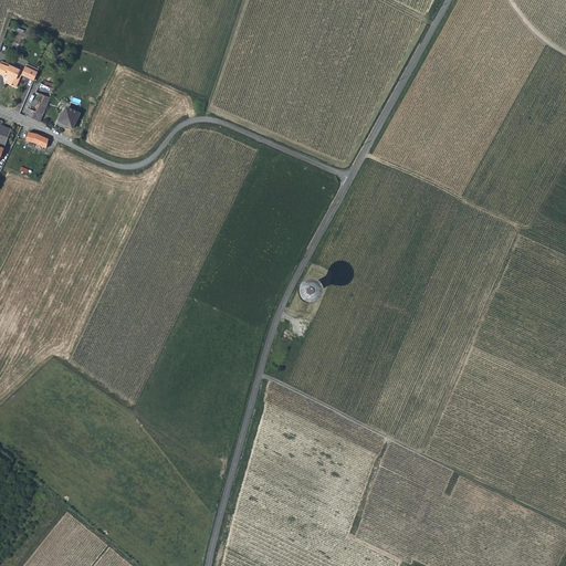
[(7,83),(18,88),(20,81),(18,80),(20,75),(22,76),(34,81),(39,72),(27,66),(24,71),(10,65),(9,66),(0,62),(0,74),(6,76),(7,75),(10,76),(7,83)]
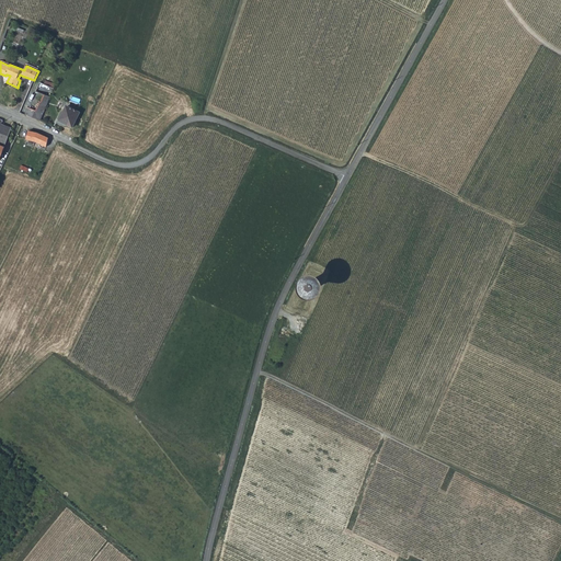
[(36,91),(50,98),(55,89),(41,82),(36,91)]
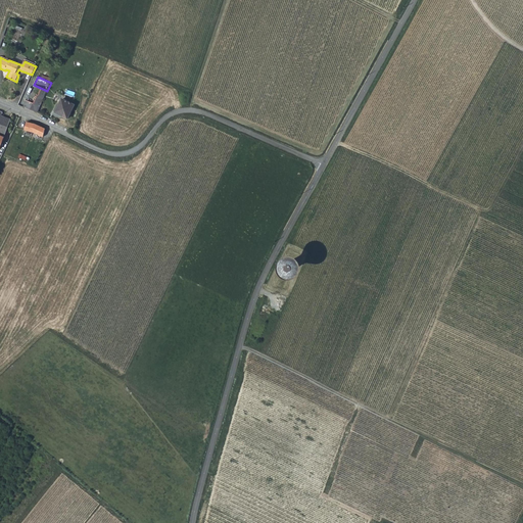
[(34,85),(33,86),(24,107),(38,112),(47,91),(34,85)]
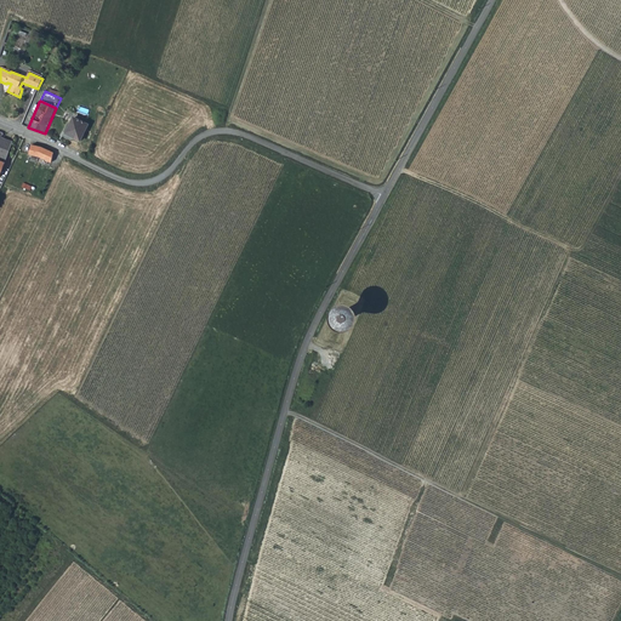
[(79,141),(87,124),(74,118),(68,129),(67,127),(63,134),(79,141)]
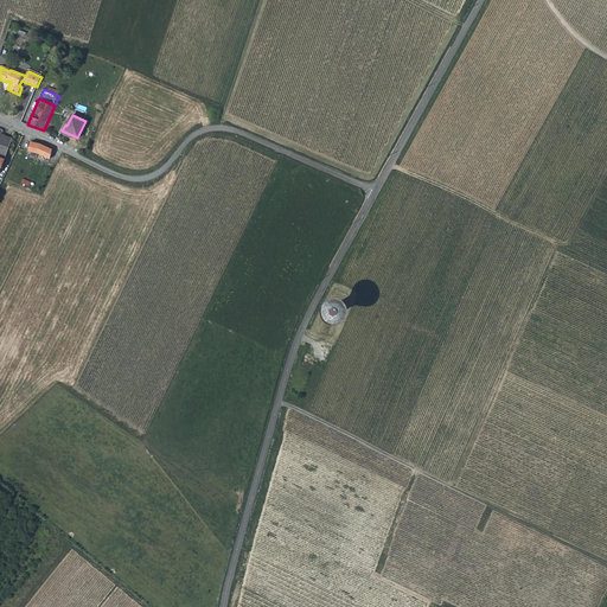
[(0,157),(5,159),(12,139),(1,135),(2,131),(0,129),(0,157)]
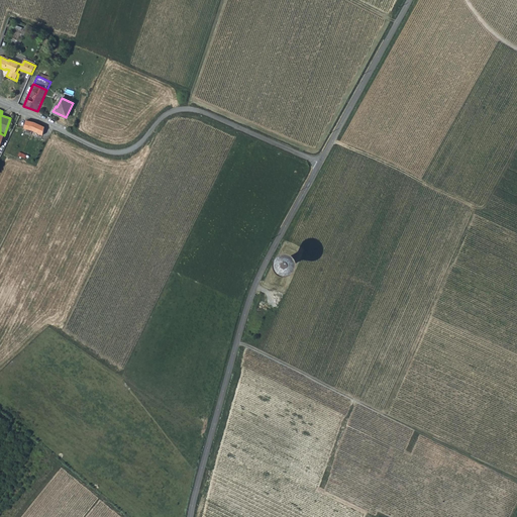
[(31,130),(42,135),(44,126),(33,123),(25,121),(24,129),(31,130)]
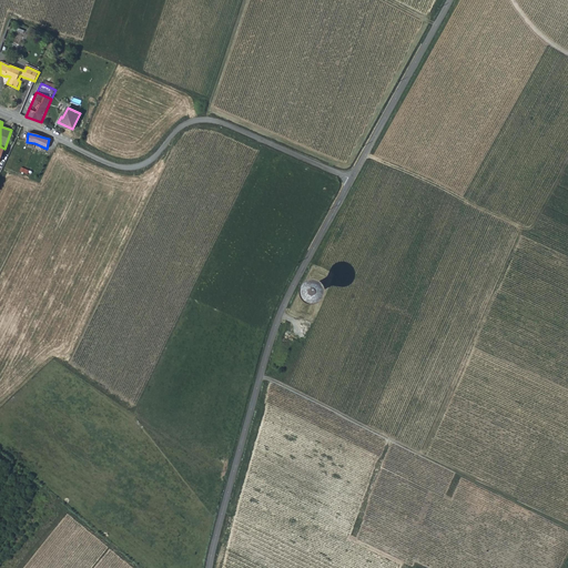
[(303,283),(302,287),(302,288),(303,294),(305,297),(310,301),(314,302),(320,301),(322,298),(325,295),(326,291),(326,287),(325,283),(322,280),(316,277),(312,277),(306,280),(303,283)]
